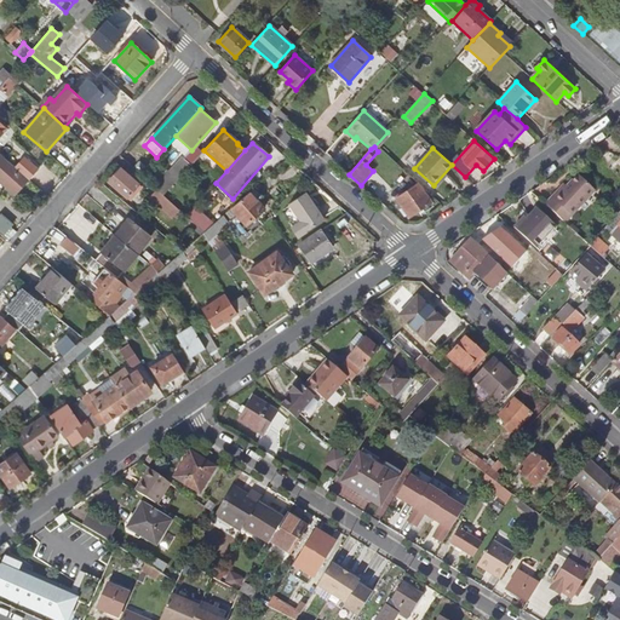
[(0,181),(15,195),(29,179),(0,153),(0,181)]
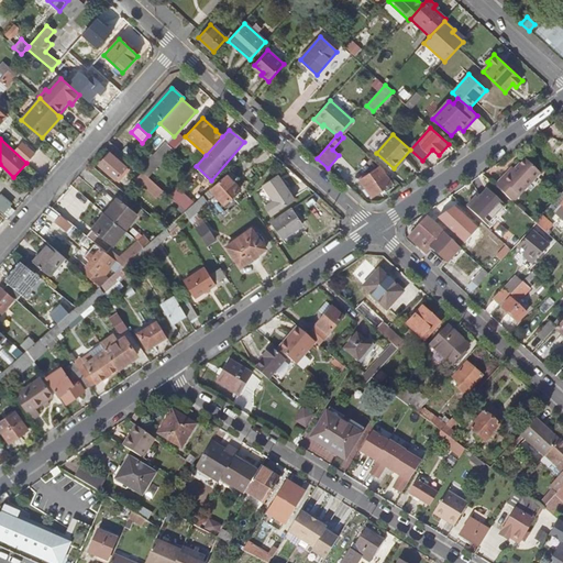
[(147,177),(173,150),(167,144),(142,170),(147,177)]
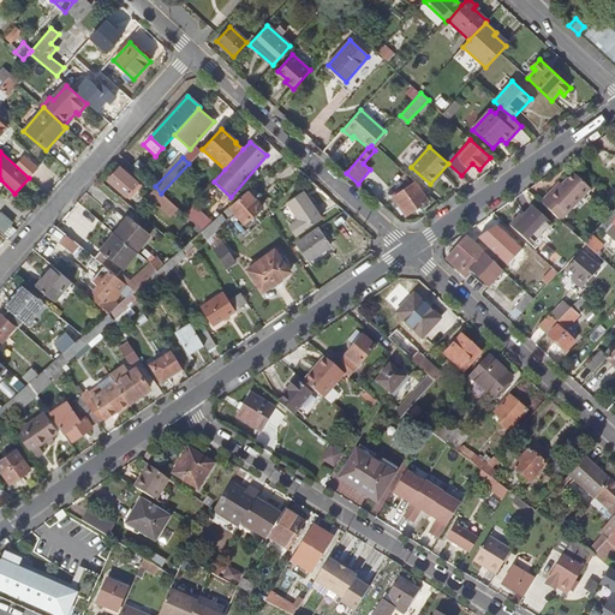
[(126,197),(138,183),(119,166),(107,180),(126,197)]
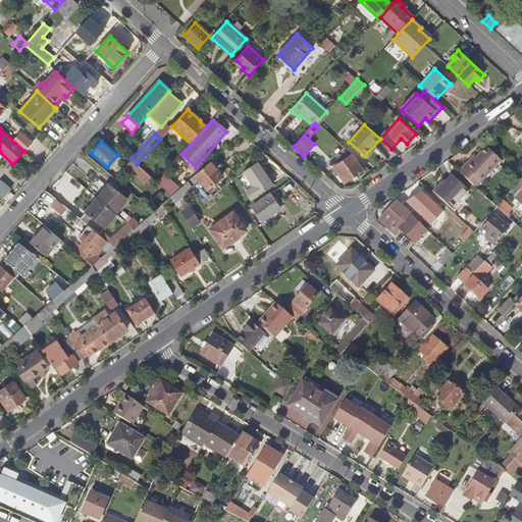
[(464,167),(459,172),(473,186),(499,158),(486,147),(466,168),(464,167)]
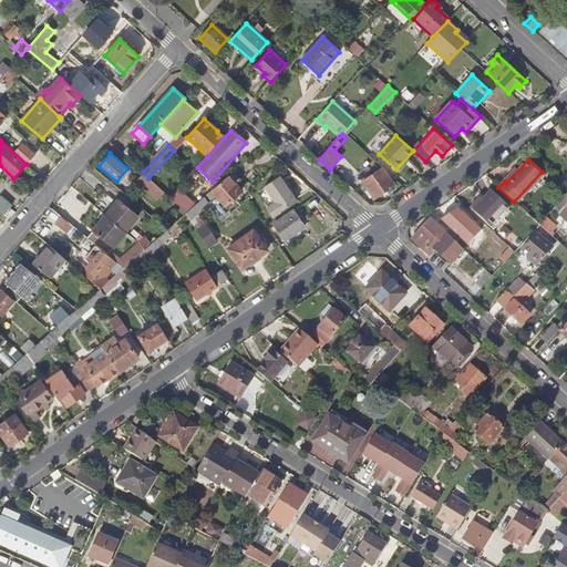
[(382,167),(362,182),(374,198),(394,185),(382,167)]
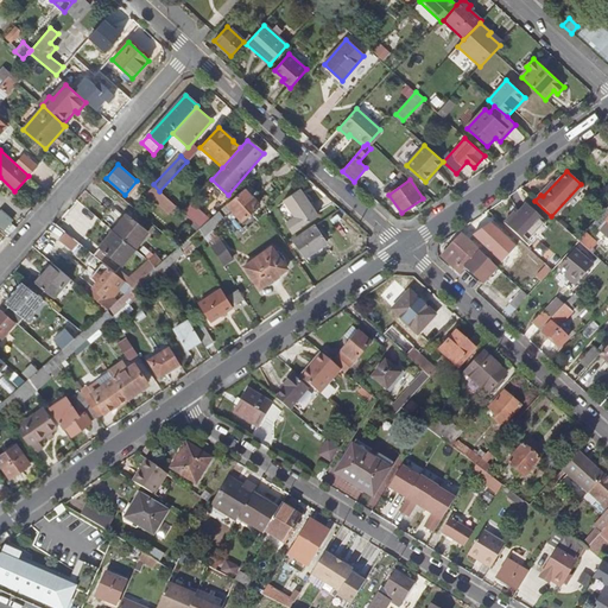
[(245,189),(227,204),(241,221),(259,206),(245,189)]
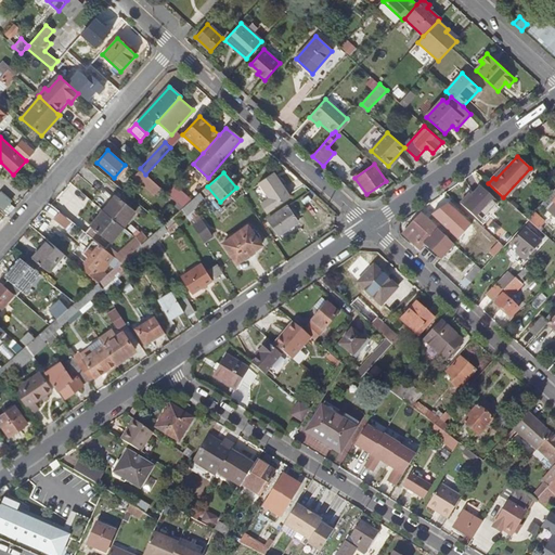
[(268,213),(292,197),(275,172),(261,182),(271,198),(262,204),(268,213)]
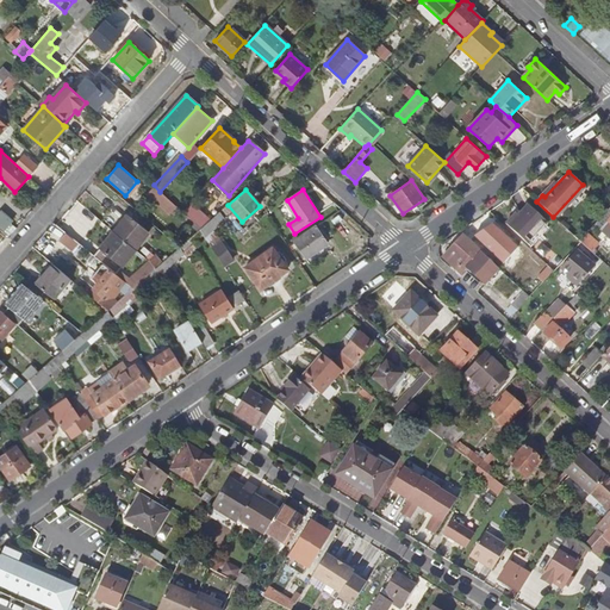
[(174,204),(160,192),(155,199),(168,211),(174,204)]
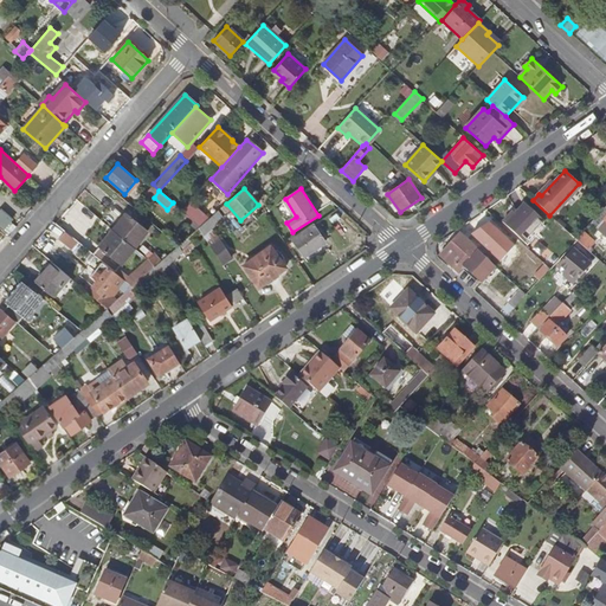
[(592,223),(605,207),(605,199),(603,197),(585,216),(592,223)]
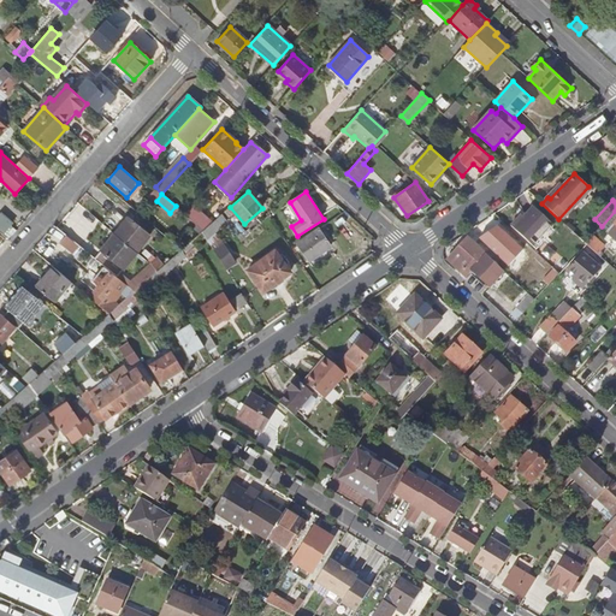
[(193,206),(184,214),(202,231),(212,223),(193,206)]
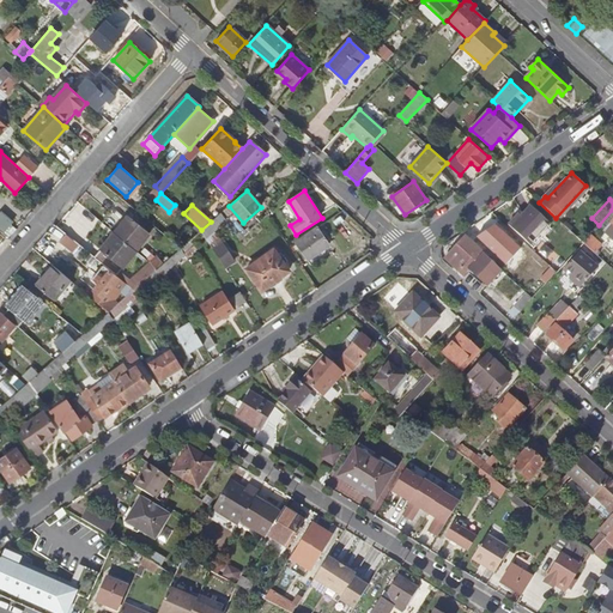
[(519,214),(508,225),(530,244),(550,223),(530,205),(521,217),(519,214)]
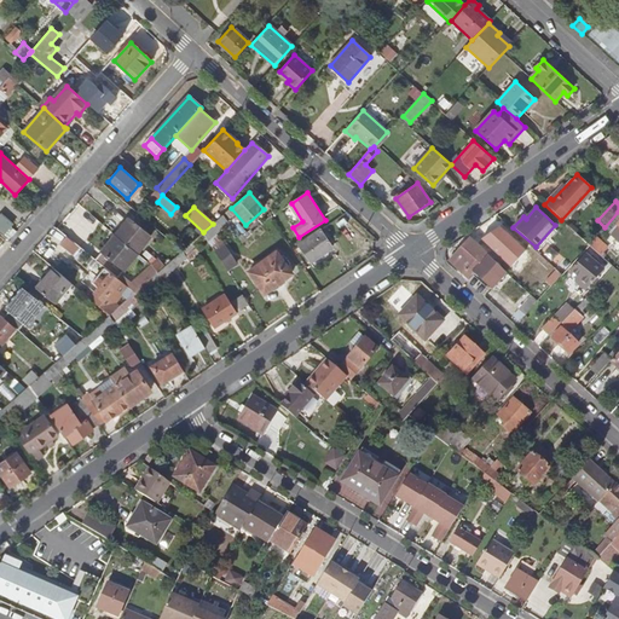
[(0,215),(0,233),(1,235),(11,225),(0,215)]
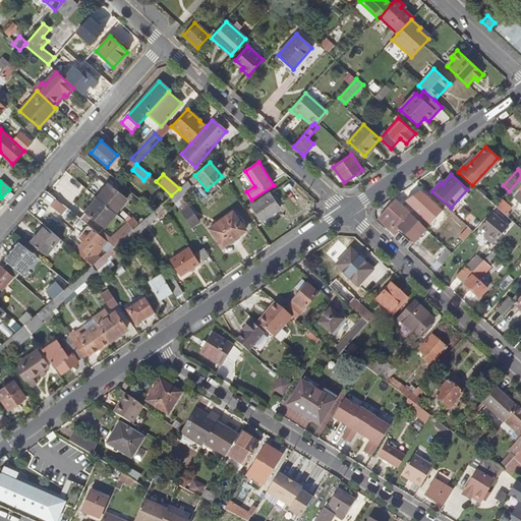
[(191,186),(187,181),(179,188),(171,195),(174,201),(191,186)]
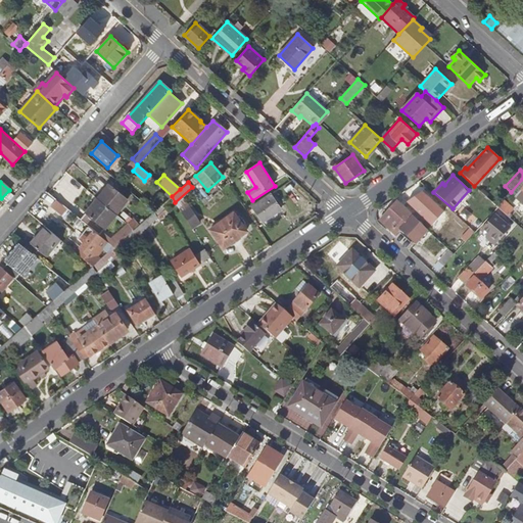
[(97,199),(115,215),(128,200),(109,185),(97,199)]
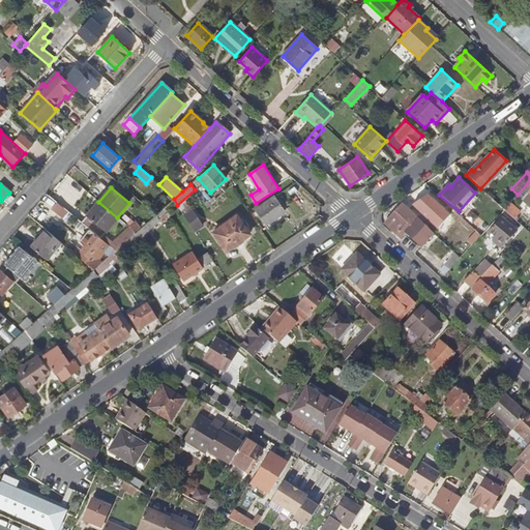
[(406,209),(434,234),(451,216),(428,195),(406,209)]
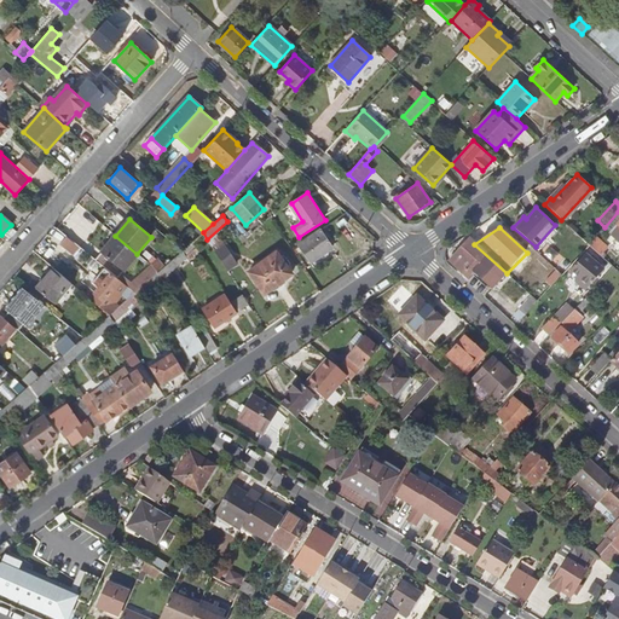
[(311,262),(333,248),(320,231),(299,246),(311,262)]
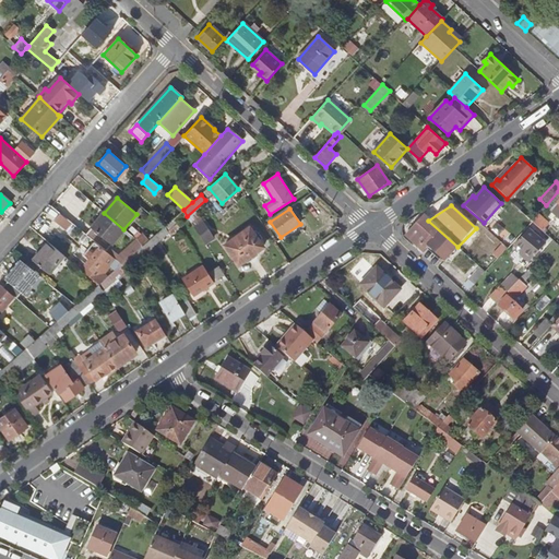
[(123,229),(104,213),(92,228),(111,245),(123,229)]
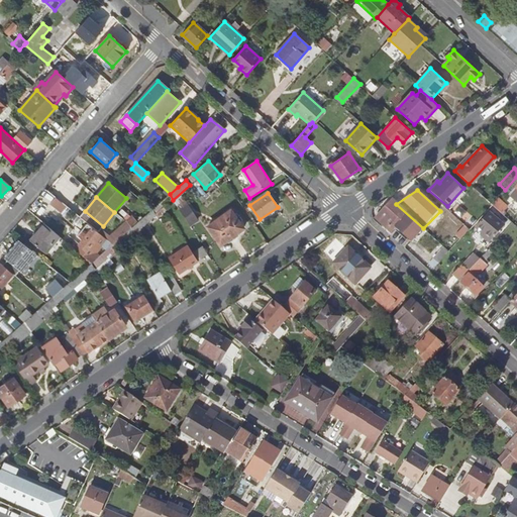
[(50,204),(60,212),(65,206),(56,198),(50,204)]
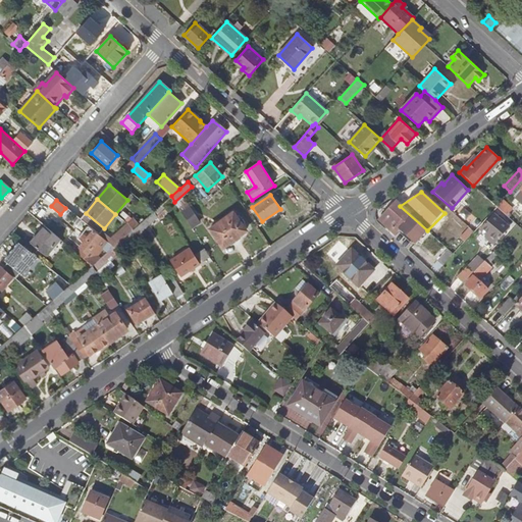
[(509,212),(512,204),(504,201),(501,209),(509,212)]
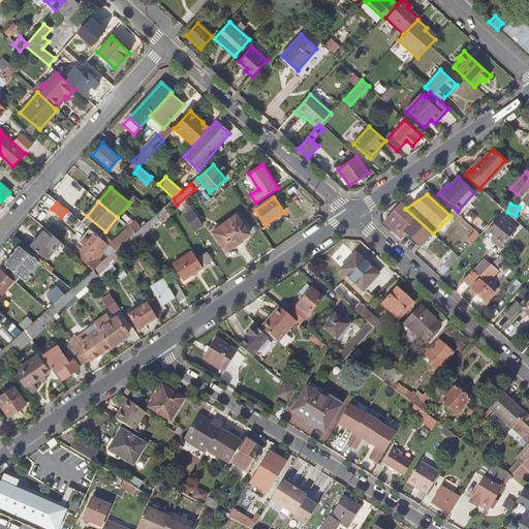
[(433,234),(405,209),(401,205),(384,223),(400,238),(405,232),(422,247),(433,234)]
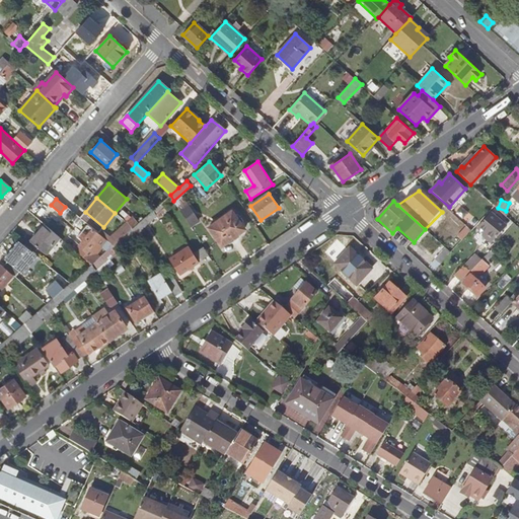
[(456,203),(450,210),(455,215),(462,208),(456,203)]
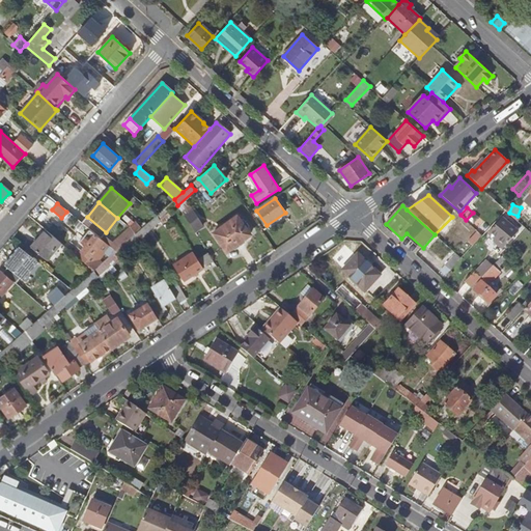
[(194,211),(185,216),(195,232),(203,226),(194,211)]
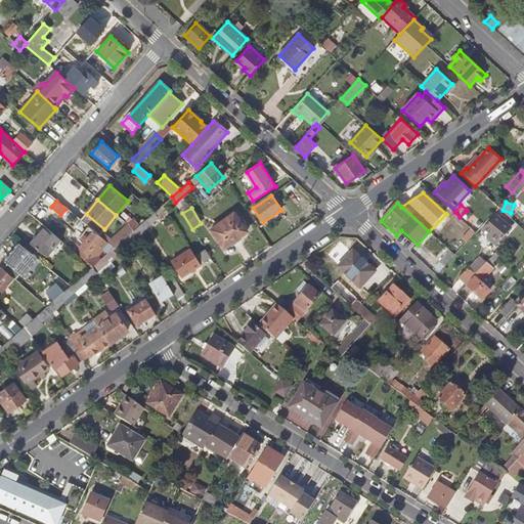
[(233,214),(210,230),(223,249),(247,232),(233,214)]
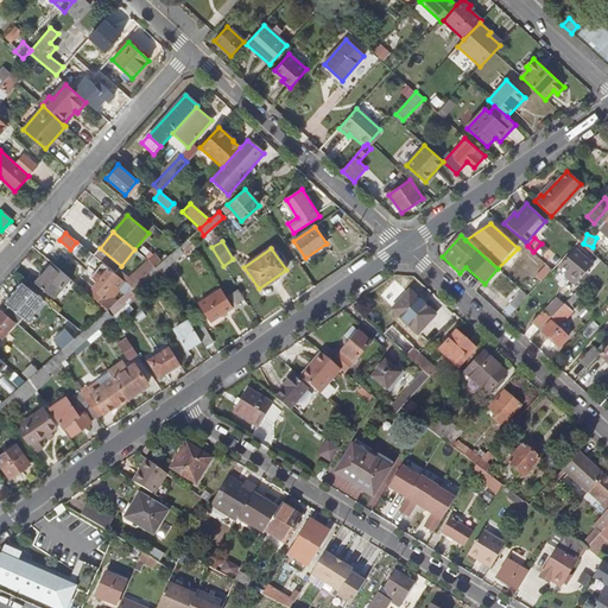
[(568,276),(577,284),(593,266),(575,251),(559,267),(569,274),(568,276)]
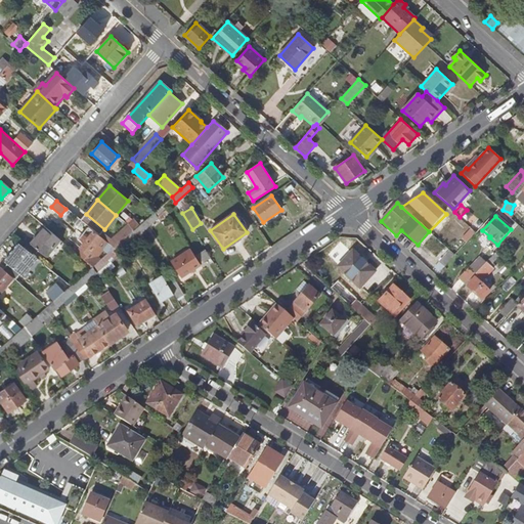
[(118,244),(134,230),(128,225),(113,238),(118,244)]
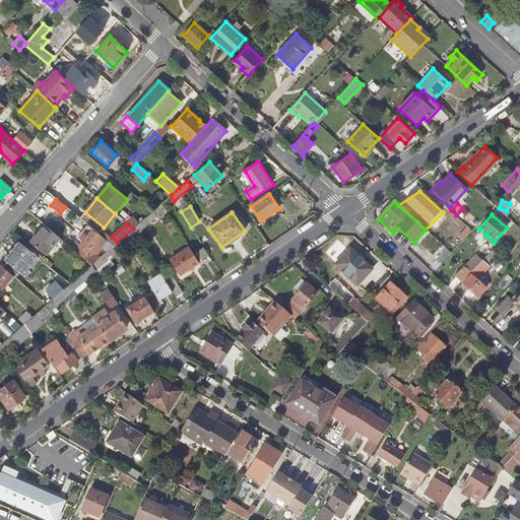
[(45,225),(30,242),(45,255),(59,239),(45,225)]
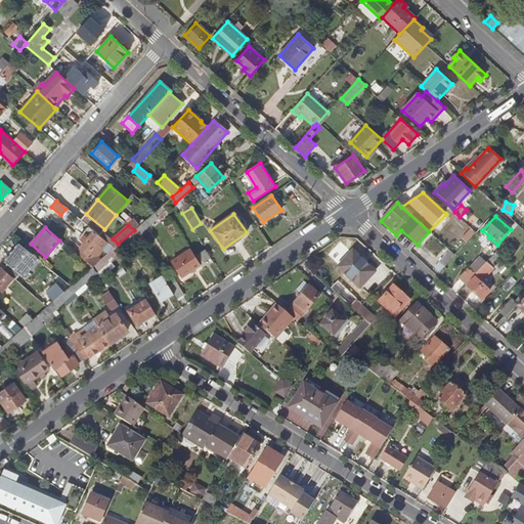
[(471,229),(462,238),(467,243),(475,232),(471,229)]
